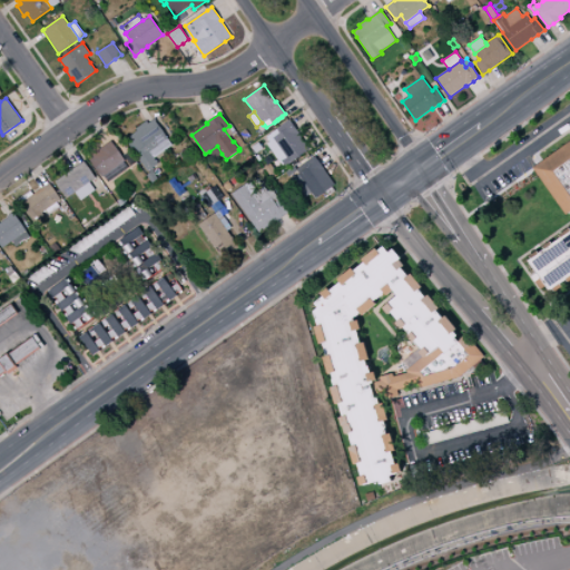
[(125,139),(137,131),(135,129),(146,120),(148,124),(154,119),(168,139),(166,140),(149,151),(154,157),(156,160),(157,159),(158,161),(157,163),(158,164),(148,172),(125,139)]
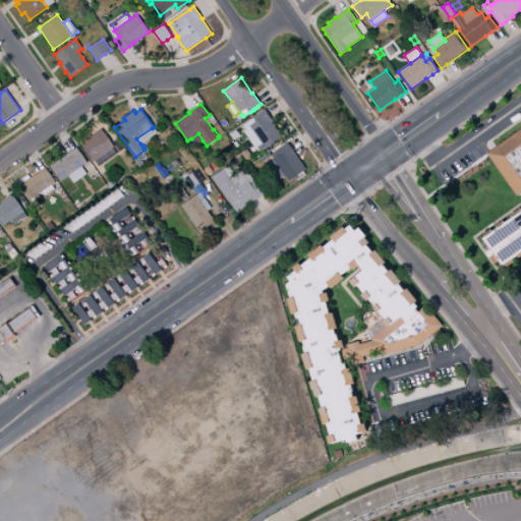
[(249,126),(255,122),(252,118),(265,109),(274,121),(273,122),(283,136),(266,150),(249,126)]
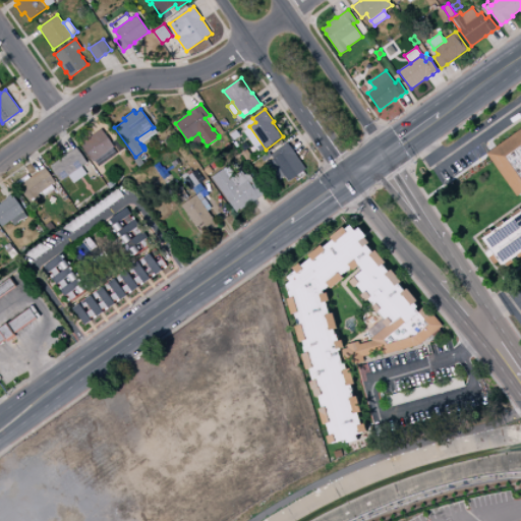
[(152,128),(156,132),(140,143),(136,138),(152,128)]
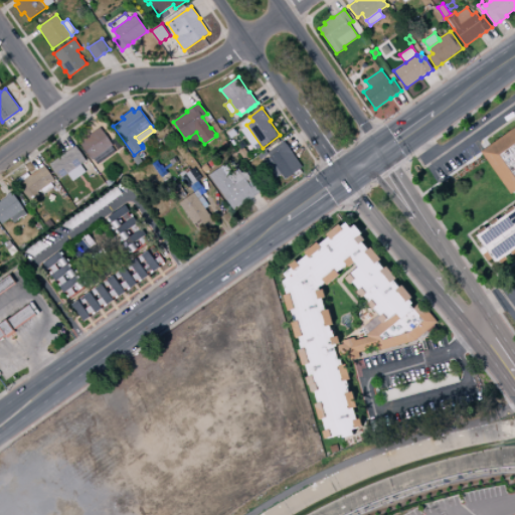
[(514,191),(511,194),(481,152),(514,127),(514,191)]
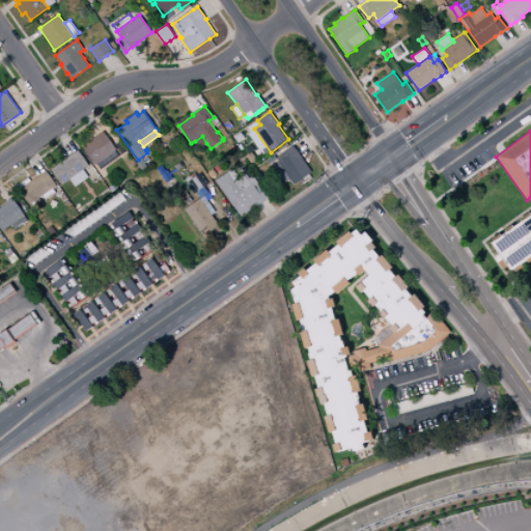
[(82,146),(104,132),(116,149),(95,165),(82,146)]
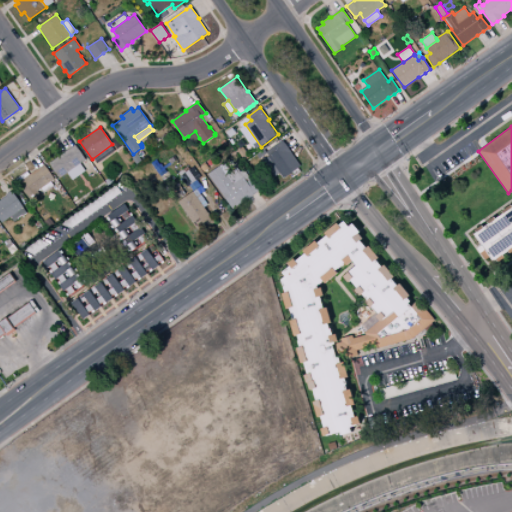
[(199,138),(192,142),(188,136),(195,131),(199,138)]
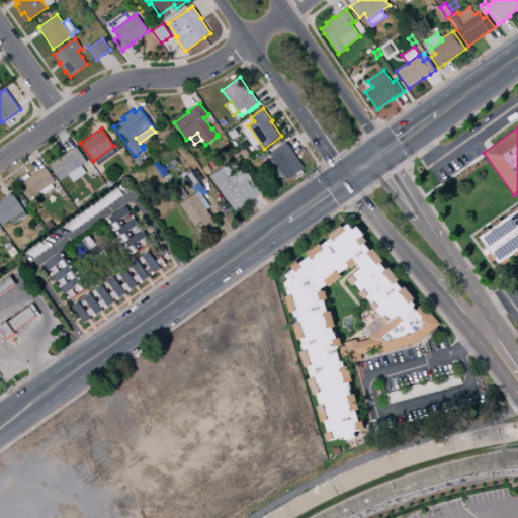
[(286,142),(305,168),(287,180),(283,174),(272,158),(270,156),(269,154),(286,142)]
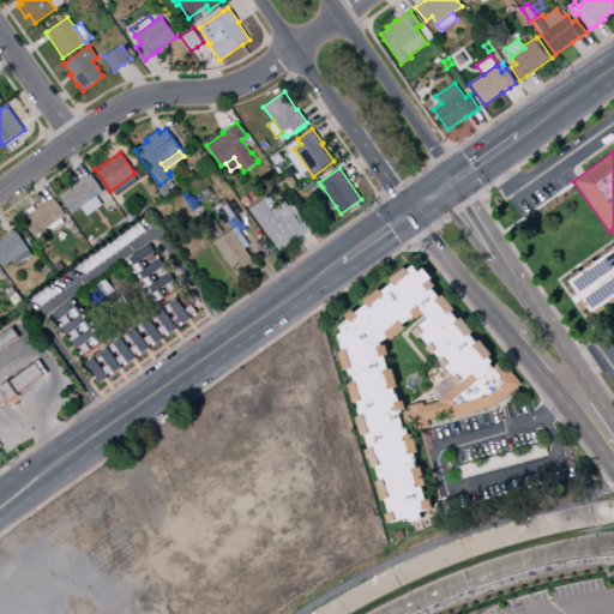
[(59,196),(90,174),(103,192),(96,196),(80,208),(72,214),(59,196)]
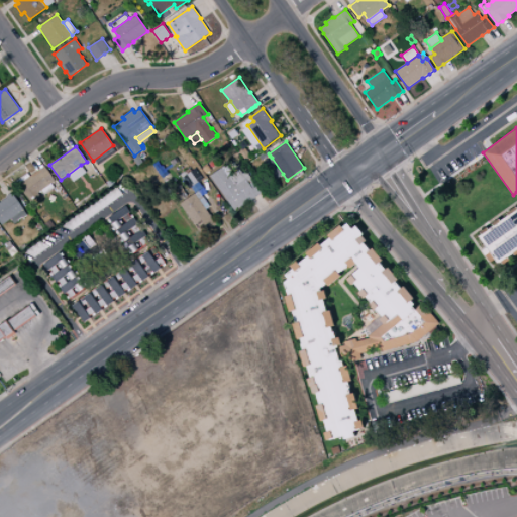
[(270,156),(263,161),(260,157),(268,150),(269,153),(270,156)]
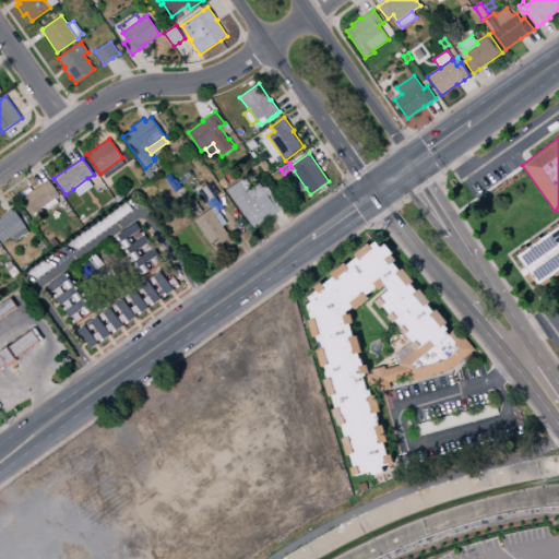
[(151,167),(153,171),(155,176),(150,179),(144,171),(151,167)]
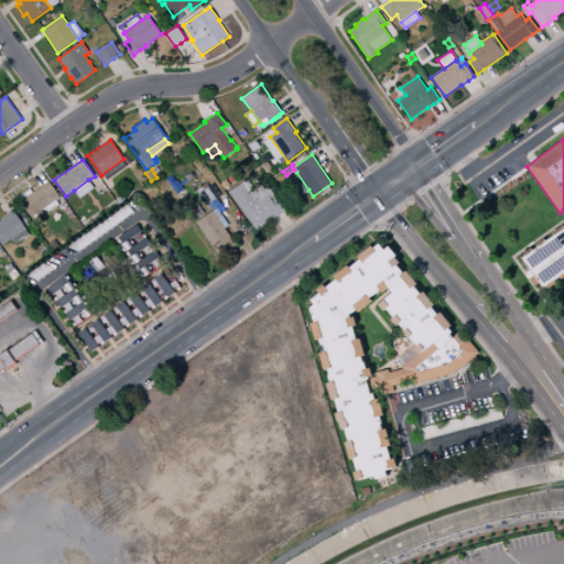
[(308,190),(301,196),(289,179),(296,172),(308,190)]
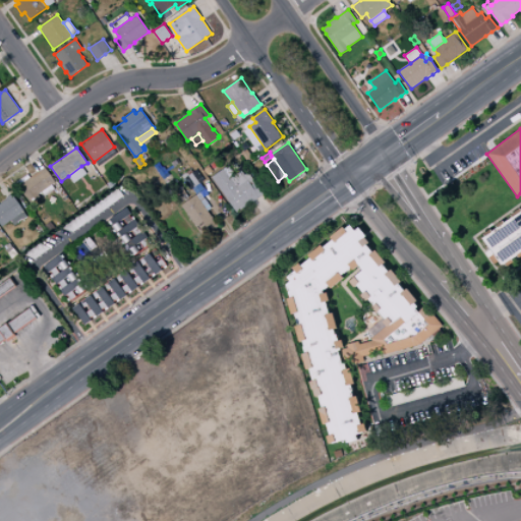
[(237,214),(212,177),(229,165),(235,175),(241,170),(244,175),(248,172),(264,194),(237,214)]
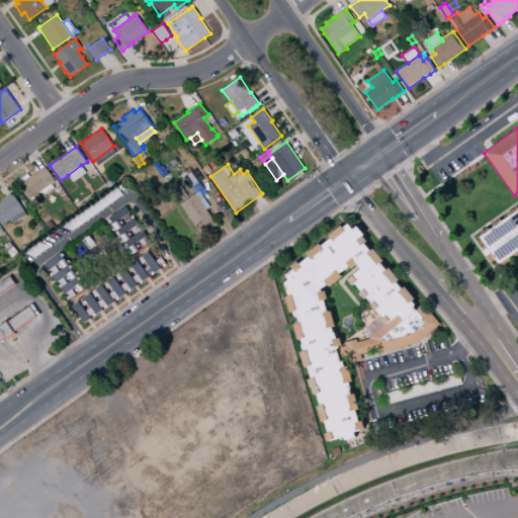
[(81,165),(87,173),(74,182),(68,175),(81,165)]
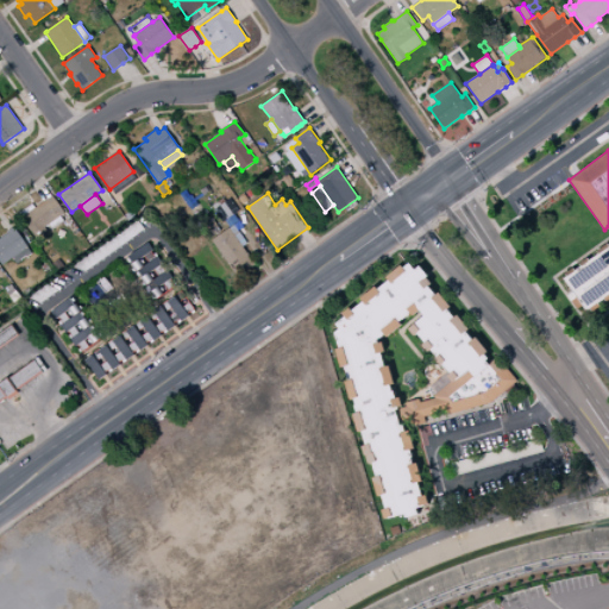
[(22,218),(36,208),(52,195),(66,213),(61,217),(49,225),(45,227),(48,231),(37,238),(22,218)]
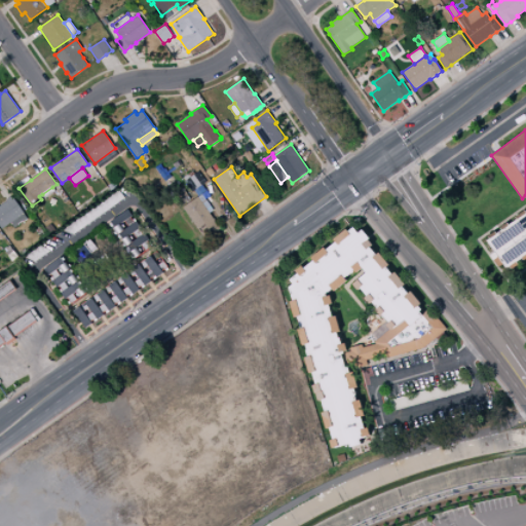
[(185,181),(195,174),(203,184),(194,191),(192,188),(190,189),(185,181)]
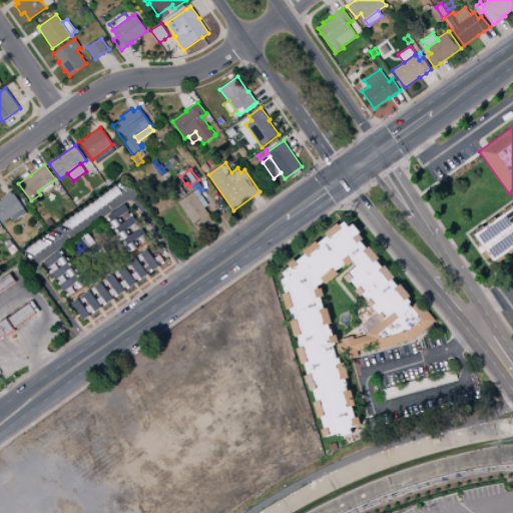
[(18,183),(16,179),(27,171),(30,175),(18,183)]
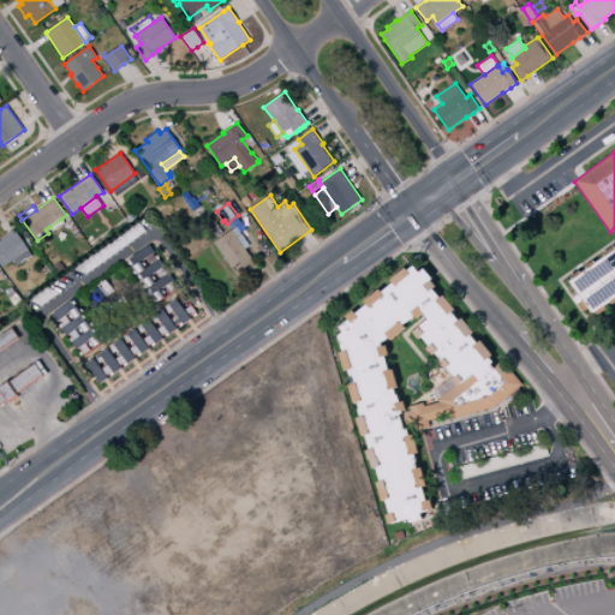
[(61,219),(65,224),(53,232),(49,227),(61,219)]
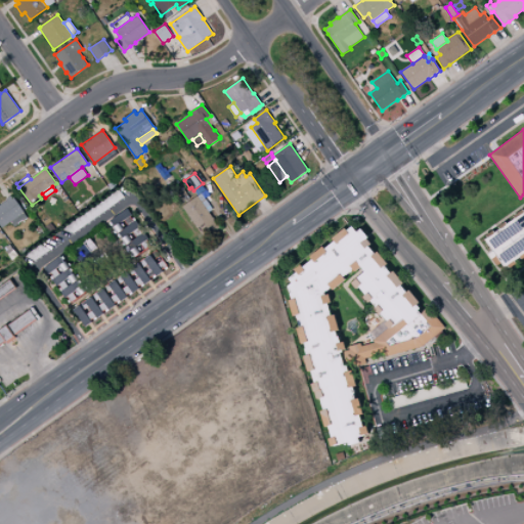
[(62,229),(119,189),(125,198),(74,234),(62,229)]
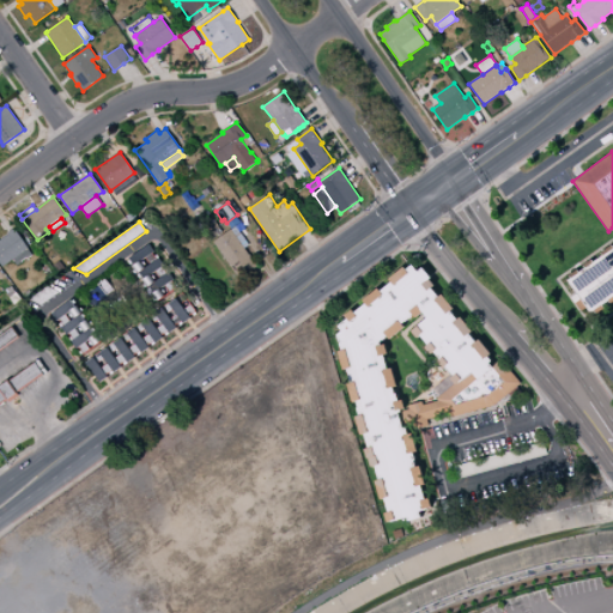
[(0,263),(0,240),(8,235),(7,232),(13,228),(32,255),(28,259),(26,258),(20,261),(22,262),(17,266),(13,260),(2,267),(0,263)]
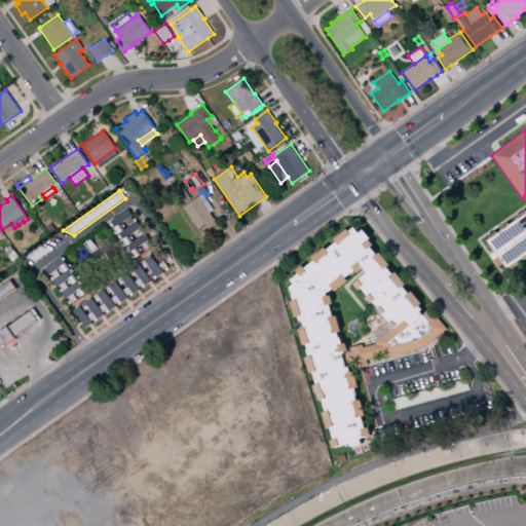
[(183,208),(198,196),(223,231),(208,242),(183,208)]
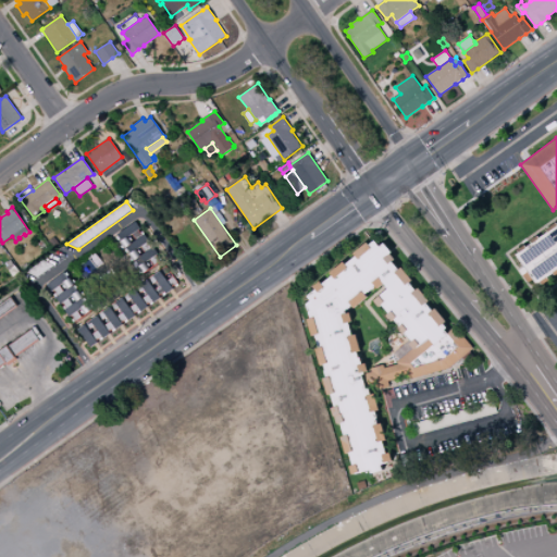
[(143,275),(138,268),(139,267),(135,261),(134,262),(128,255),(131,255),(126,248),(125,249),(120,243),(122,242),(116,235),(135,222),(138,225),(140,229),(138,230),(143,236),(145,235),(146,237),(149,242),(147,243),(151,248),(153,247),(157,251),(158,255),(157,256),(161,262),(143,275)]
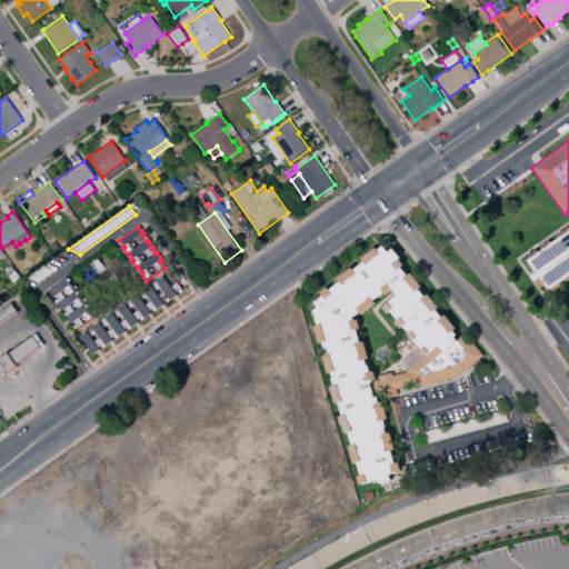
[(548,292),(551,290),(552,292),(555,291),(561,286),(559,283),(565,280),(566,282),(568,280),(568,228),(558,236),(559,238),(551,243),(549,241),(541,248),(542,249),(538,253),(536,251),(528,257),(530,259),(527,261),(535,272),(536,273),(531,278),(539,290),(545,287),(548,292)]
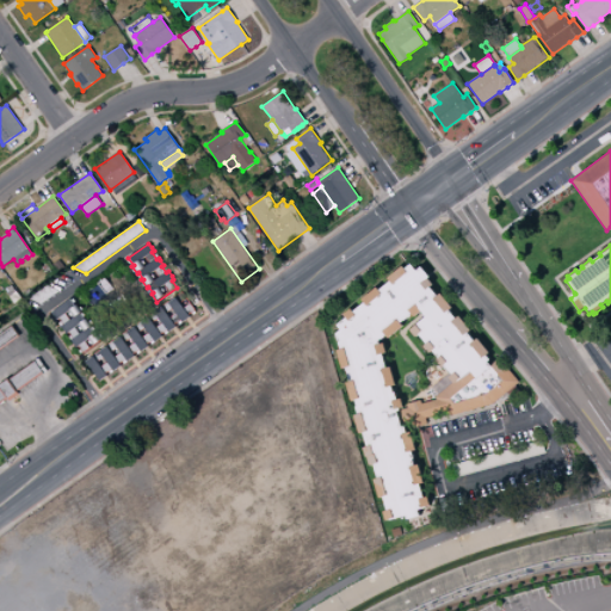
[(386,520),(383,512),(387,510),(383,497),(380,497),(374,479),(378,477),(374,464),(370,464),(368,456),(366,456),(363,448),(368,446),(363,432),(359,433),(355,414),(358,413),(356,406),(357,406),(356,399),(351,400),(346,382),(350,381),(345,366),(343,368),(337,350),(340,349),(337,334),(340,332),(337,327),(346,319),(344,316),(351,310),(353,313),(364,304),(362,301),(376,289),(380,291),(390,283),(388,279),(402,267),(405,270),(411,265),(417,272),(421,267),(430,278),(429,281),(433,285),(431,289),(438,297),(440,295),(451,308),(450,309),(456,318),(460,315),(471,329),(468,332),(475,340),(477,338),(489,352),(487,355),(491,359),(488,360),(492,364),(500,358),(519,382),(494,405),(450,415),(449,411),(426,418),(427,424),(415,427),(413,420),(405,423),(407,432),(411,431),(415,449),(412,450),(414,458),(413,458),(415,464),(419,463),(424,482),(420,483),(424,498),(429,497),(431,506),(427,507),(427,508),(419,510),(420,516),(407,519),(406,516),(392,520),(390,519),(386,520)]
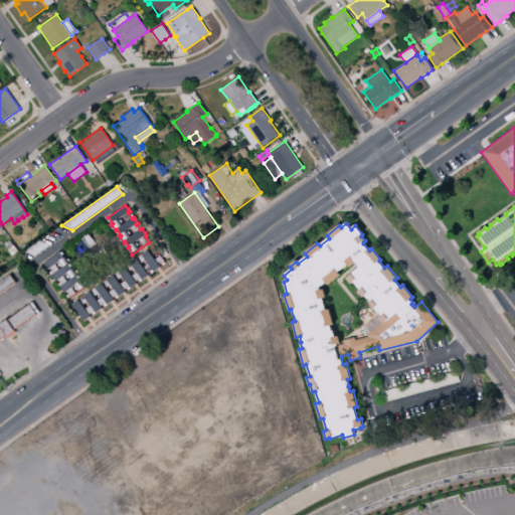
[(23,252),(40,240),(50,245),(34,258),(23,252)]
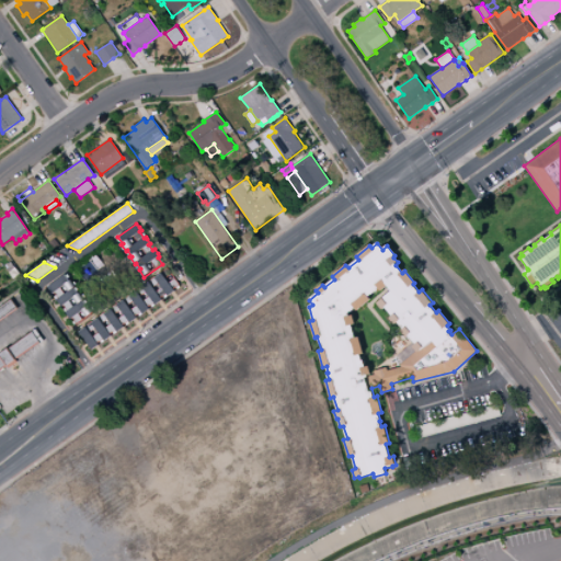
[(78,331),(168,267),(180,286),(173,290),(174,292),(173,293),(168,297),(167,295),(161,299),(162,300),(160,302),(156,306),(155,304),(148,308),(150,309),(147,311),(144,315),(141,312),(136,317),(137,318),(135,320),(130,323),(129,321),(123,325),(124,328),(122,329),(117,332),(116,330),(110,334),(111,336),(110,338),(104,341),(103,340),(98,343),(99,345),(96,347),(92,351),(88,344),(81,336),(78,331)]
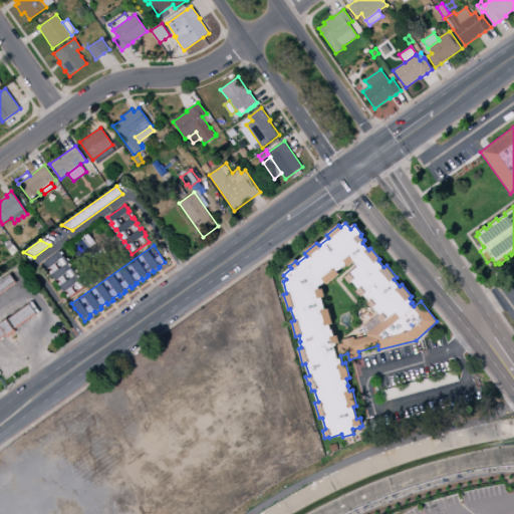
[(43,262),(59,250),(63,257),(65,256),(69,262),(67,263),(71,268),(73,267),(77,273),(76,274),(79,280),(81,279),(85,286),(69,297),(68,295),(65,291),(64,292),(59,286),(61,285),(57,280),(56,281),(54,279),(51,274),(53,273),(49,268),(47,269),(46,268),(43,262)]
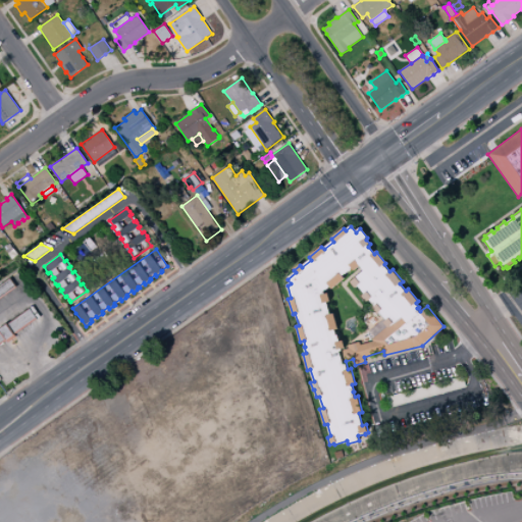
[(0,284),(2,282),(3,283),(10,278),(16,288),(0,299),(0,284)]
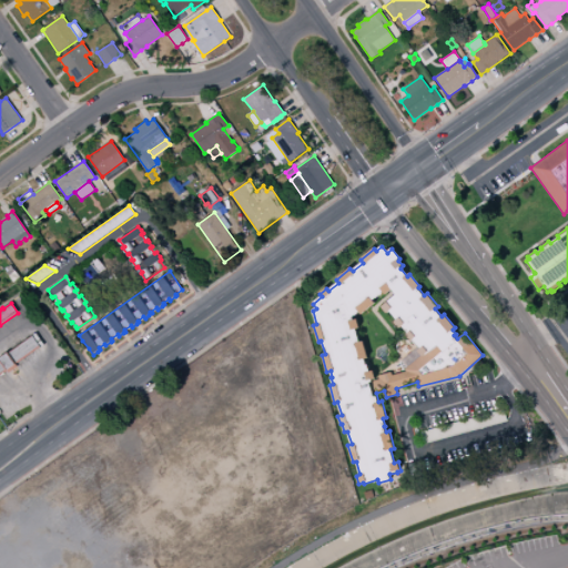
[(0,359),(1,359),(1,358),(11,351),(12,352),(34,336),(33,335),(37,332),(47,345),(43,347),(42,347),(20,363),(21,364),(19,366),(19,367),(10,373),(9,372),(0,377),(0,359)]
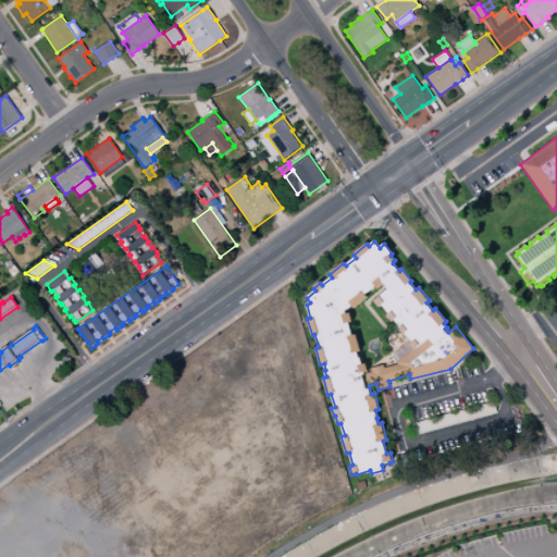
[(412,423),(494,401),(497,413),(416,435),(412,423)]
